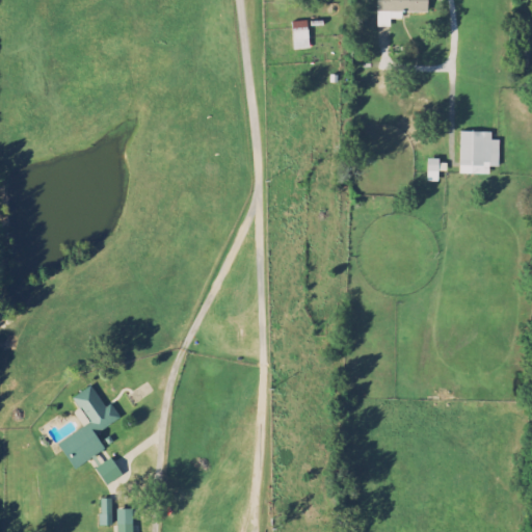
[(377,0),(377,28),(392,28),(392,21),(404,21),(404,14),(428,14),(428,0),(377,0)]
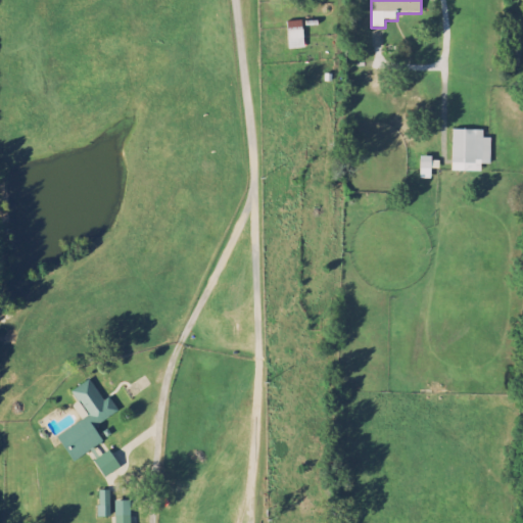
[(305,49),(304,21),(288,22),(289,50),(305,49)]
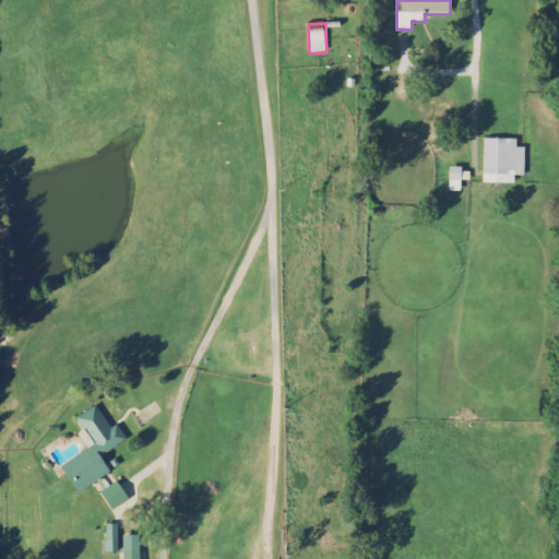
[(526,149),(518,147),(518,140),(485,140),(484,185),(515,185),(515,177),(525,177),(526,149)]
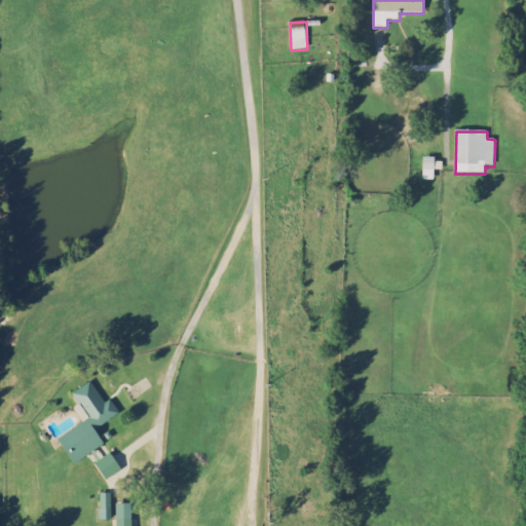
[(443,171),(443,160),(423,159),(423,181),(435,181),(435,171),(443,171)]
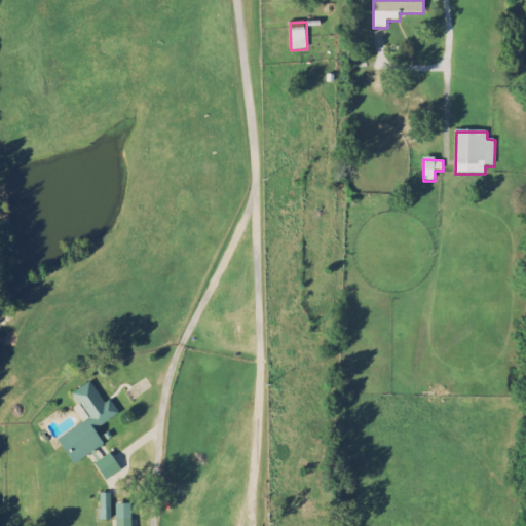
[(73,465),(105,446),(96,430),(116,418),(94,381),(72,395),(82,411),(81,412),(87,421),(58,441),(73,465)]
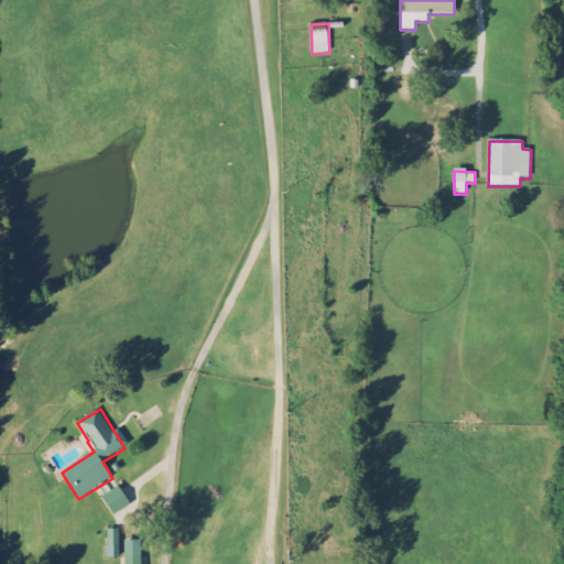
[(111,516),(129,508),(120,488),(102,496),(111,516)]
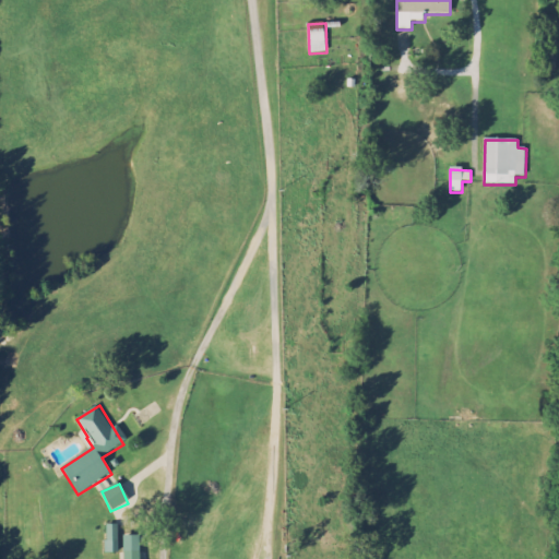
[(118,525),(106,526),(106,554),(119,554),(118,525)]
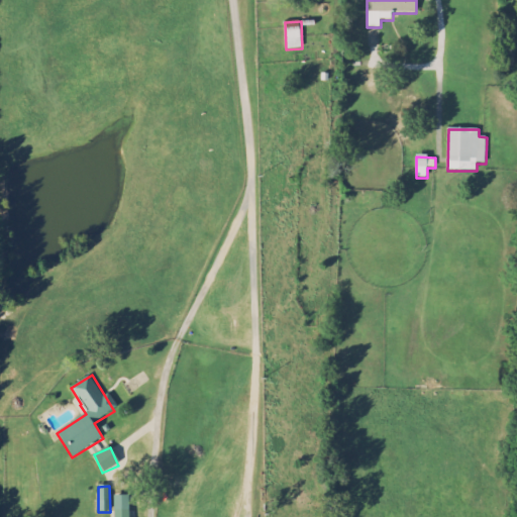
[(128,516),(129,496),(113,496),(113,516),(128,516)]
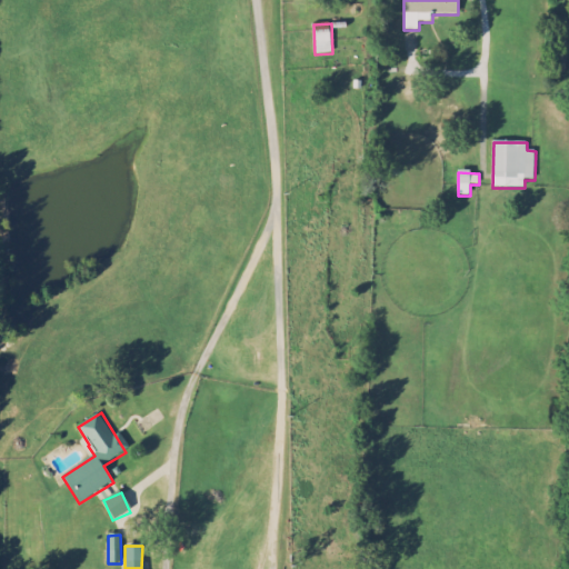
All buildings are outlined.
